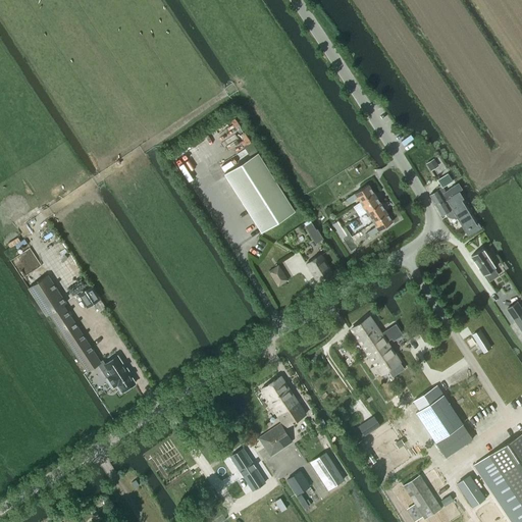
[(251,156),(257,153),(250,143),(244,146),(251,156)]
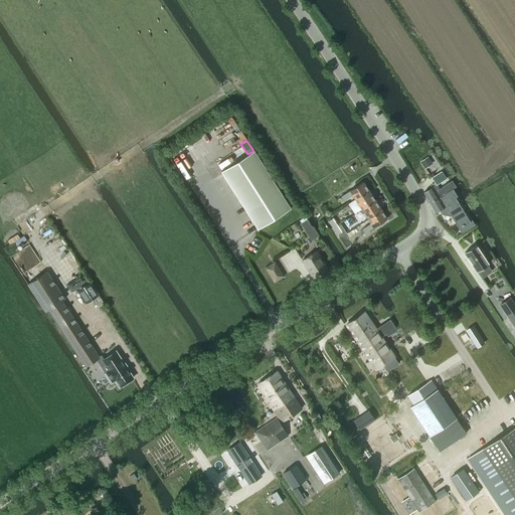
[(258,229),(290,208),(253,151),(247,154),(221,171),(258,229)]
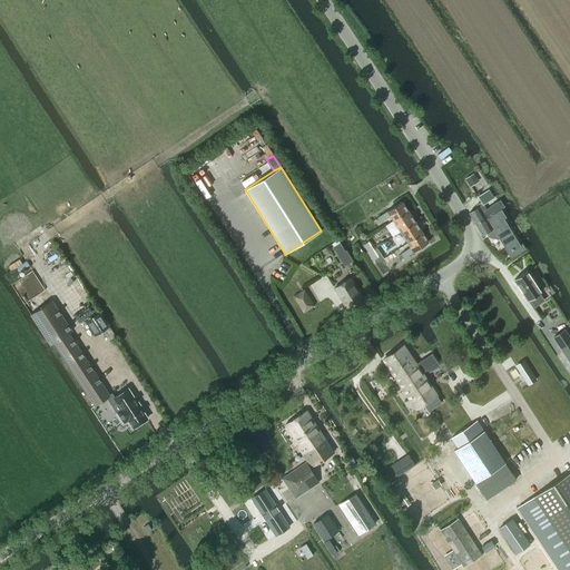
[(470,186),(479,180),(474,175),(473,173),(464,178),(467,180),(470,186)]
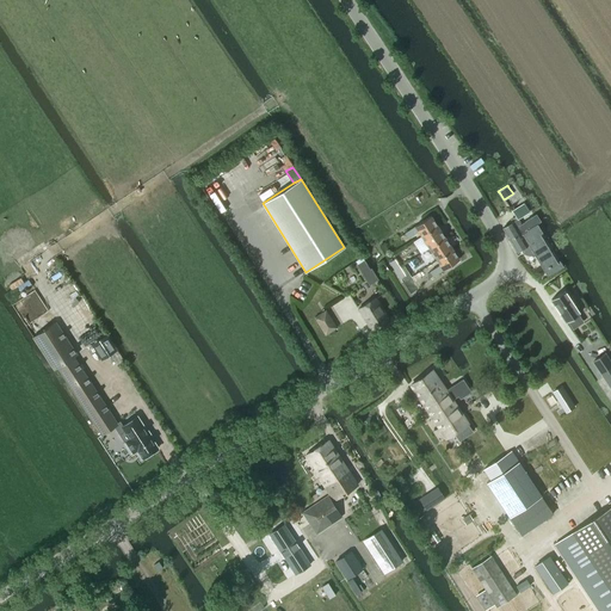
[(531,228),(536,224),(538,223),(541,222),(536,215),(525,221),(526,222),(522,224),(518,220),(529,213),(523,203),(511,211),(516,217),(510,221),(512,223),(503,229),(510,241),(519,235),(520,235),(525,233),(525,232),(531,228)]
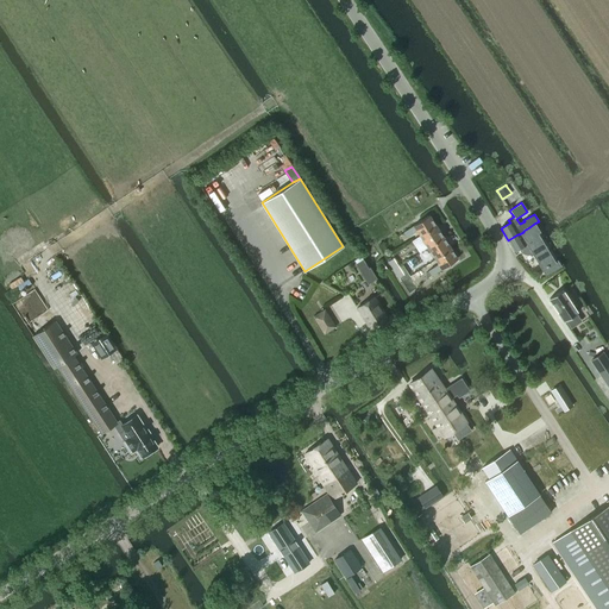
[(415,230),(420,237),(435,226),(428,215),(413,225),(413,226),(403,232),(406,237),(415,230)]
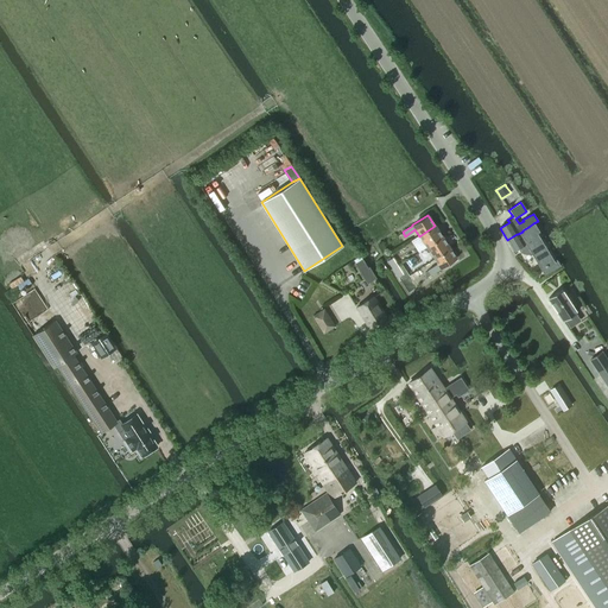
[(531,253),(532,252),(542,268),(545,276),(559,266),(556,260),(551,264),(549,259),(551,258),(544,247),(542,248),(533,234),(538,232),(533,223),(529,227),(523,230),(523,232),(518,234),(517,234),(507,240),(514,251),(520,247),(523,251),(521,252),(524,253),(525,253),(526,253),(529,253),(530,253),(531,253)]
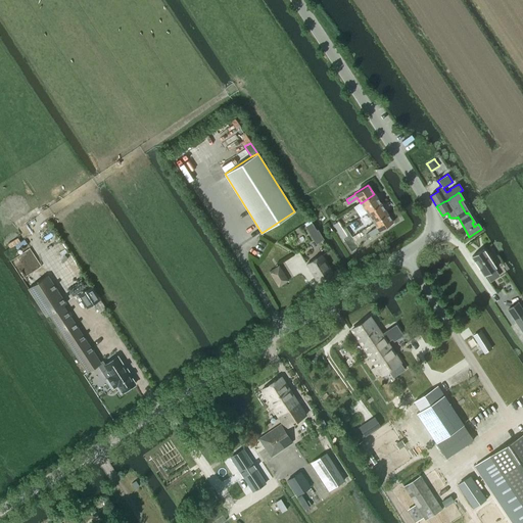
[(361,203),(367,212),(380,203),(374,194),(361,203)]
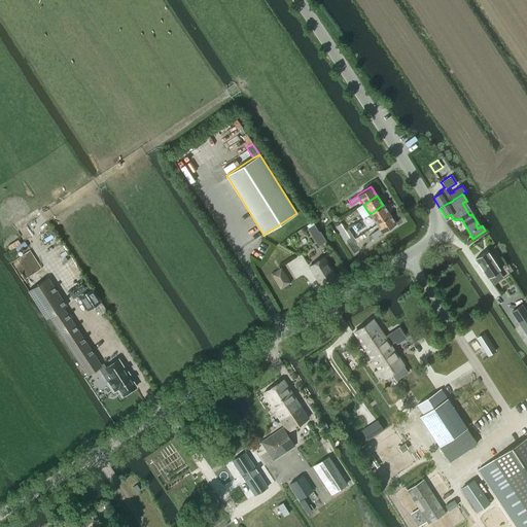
[(370,214),(376,223),(389,214),(383,205),(370,214)]
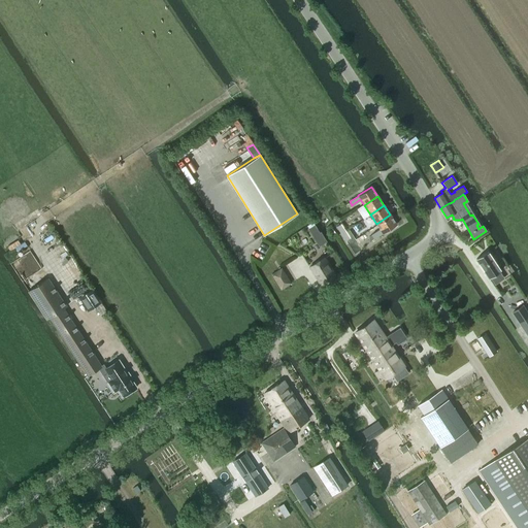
[(396,224),(390,215),(376,224),(380,229),(371,235),(373,238),(383,233),(396,224)]
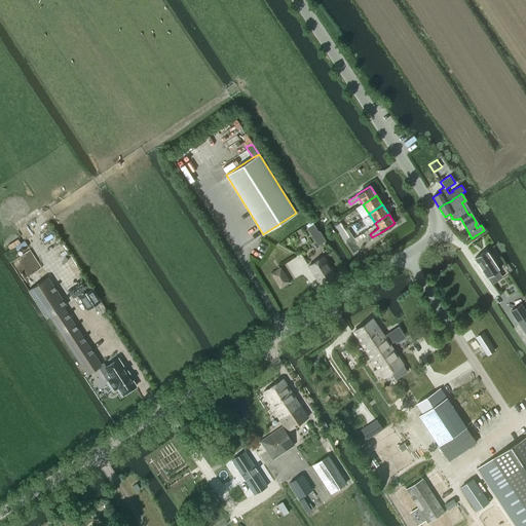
[(335,226),(339,233),(343,230),(339,223),(335,226)]
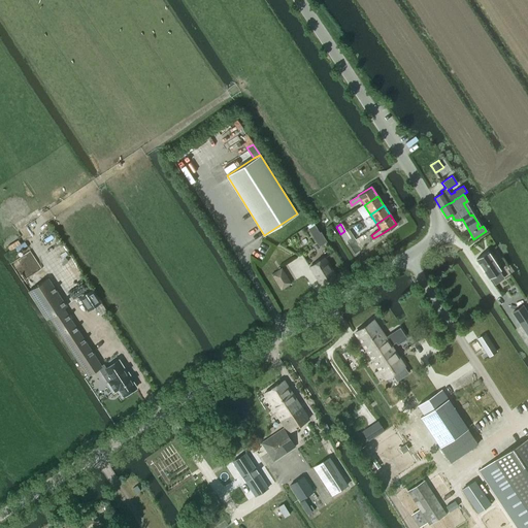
[(319,233),(315,225),(308,229),(319,246),(327,242),(321,232),(319,233)]
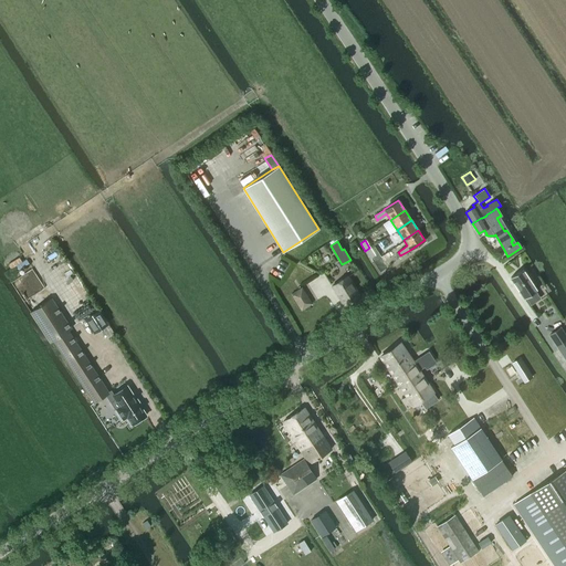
[(511,278),(524,299),(536,291),(533,286),(536,282),(530,278),(528,278),(523,270),(511,278)]
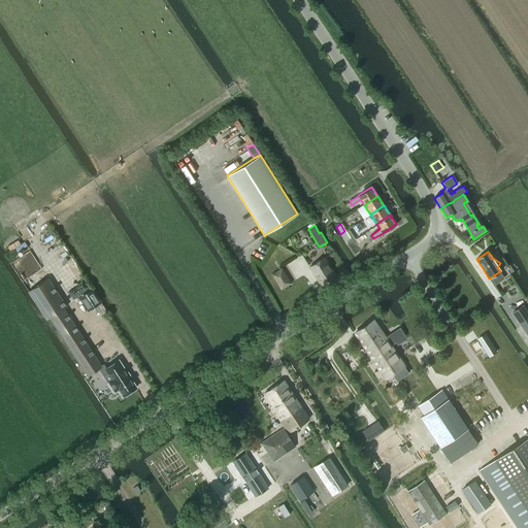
[(322,287),(336,277),(324,258),(308,267),(322,287)]
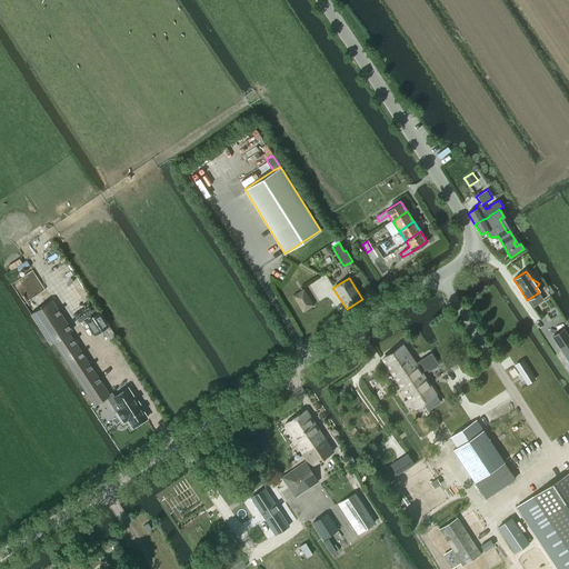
[(313,306),(303,289),(292,296),(302,312),(313,306)]
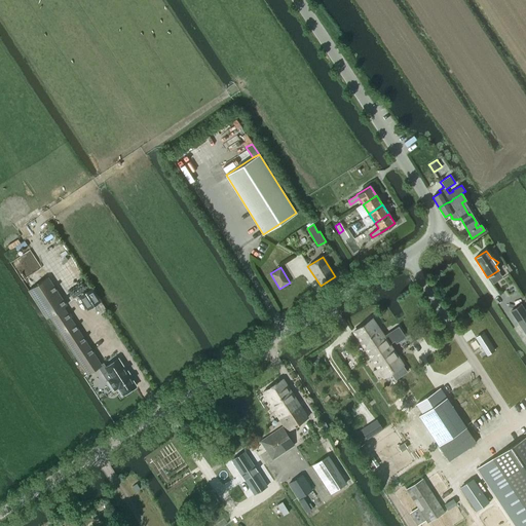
[(66,305),(47,277),(28,290),(46,318),(49,316),(86,375),(101,366),(63,307),(66,305)]
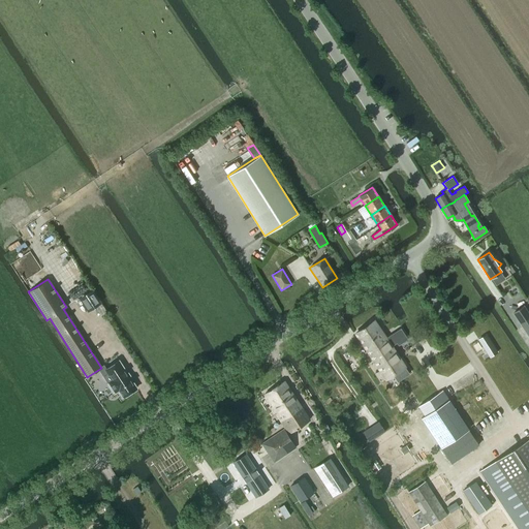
[(101,303),(93,289),(79,298),(88,312),(101,303)]
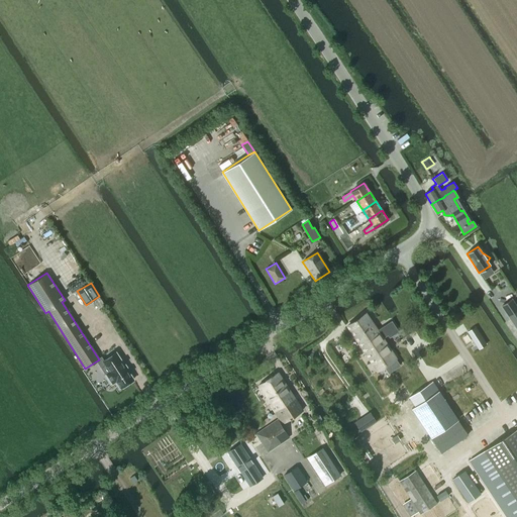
[(516,329),(516,306),(512,298),(501,306),(516,330),(516,329)]
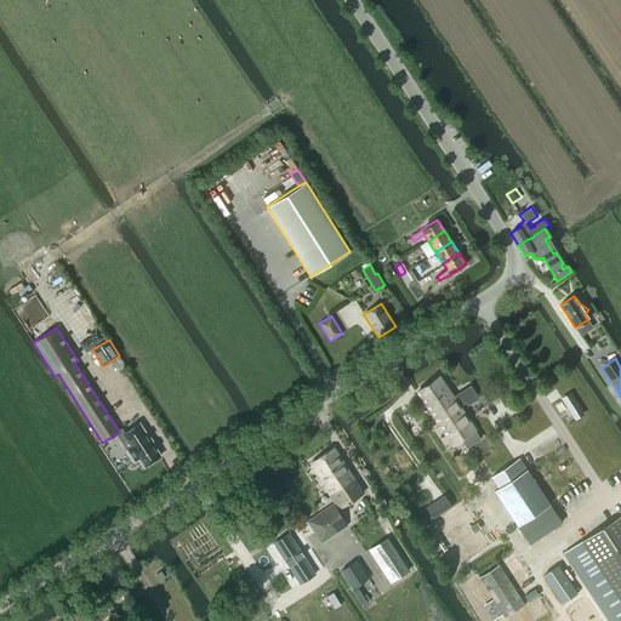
[(431,412),(454,397),(439,377),(417,392),(431,412)]
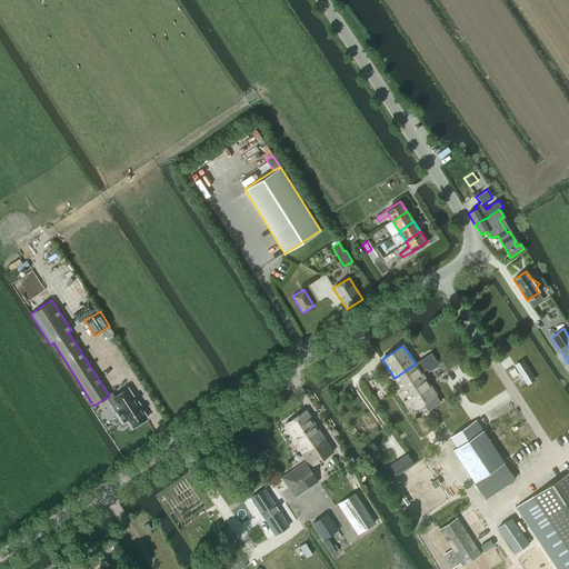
[(428,372),(438,366),(430,353),(416,363),(395,378),(415,409),(436,395),(421,372),(427,369),(428,372)]
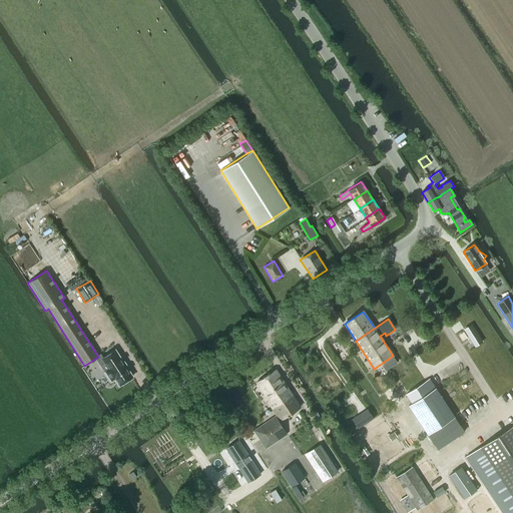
[(471,325),(464,330),(475,347),(482,342),(471,325)]
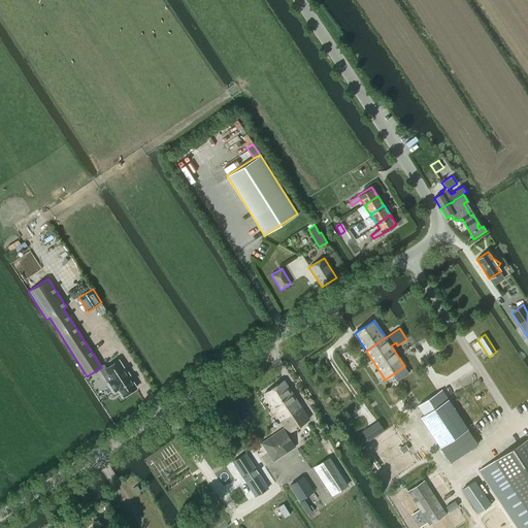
[(103,365),(101,366),(102,367),(99,368),(99,369),(104,376),(107,373),(111,380),(108,382),(114,392),(119,390),(123,396),(136,388),(119,360),(107,367),(105,368),(103,365)]
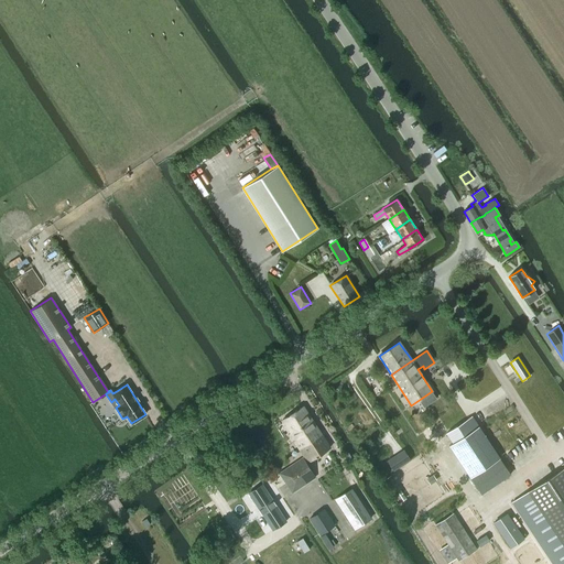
[(307,462),(328,447),(302,407),(282,420),(295,441),(294,442),(307,462)]
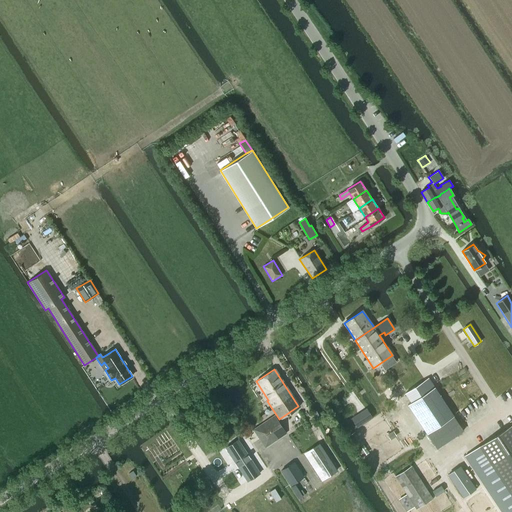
[(428,378),(405,394),(411,403),(408,405),(427,434),(453,416),(428,378)]
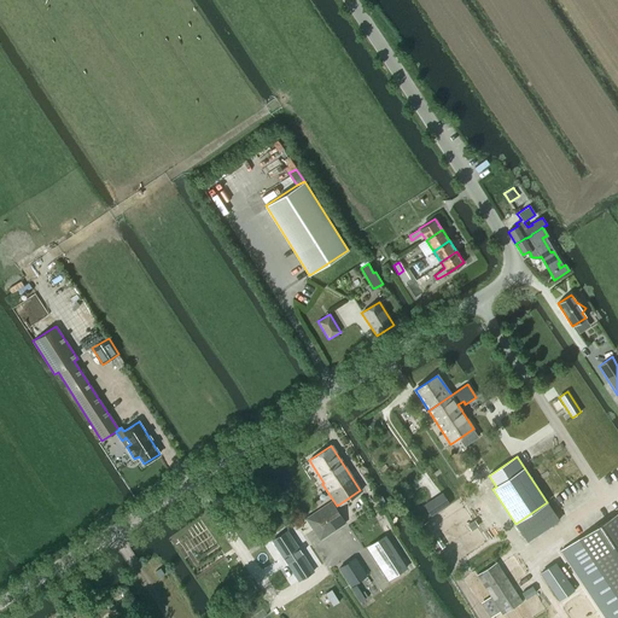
[(444,508),(436,497),(424,505),(431,517),(444,508)]
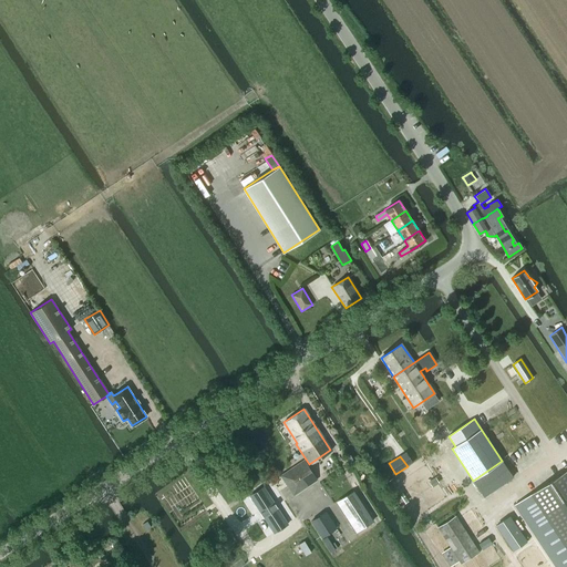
[(292,494),(316,480),(302,461),(280,475),(292,494)]
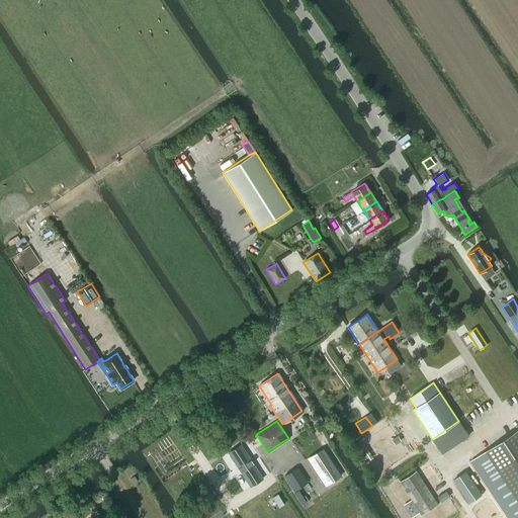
[(509,517),(517,517),(517,429),(485,451),(487,455),(475,464),(471,460),(509,517)]
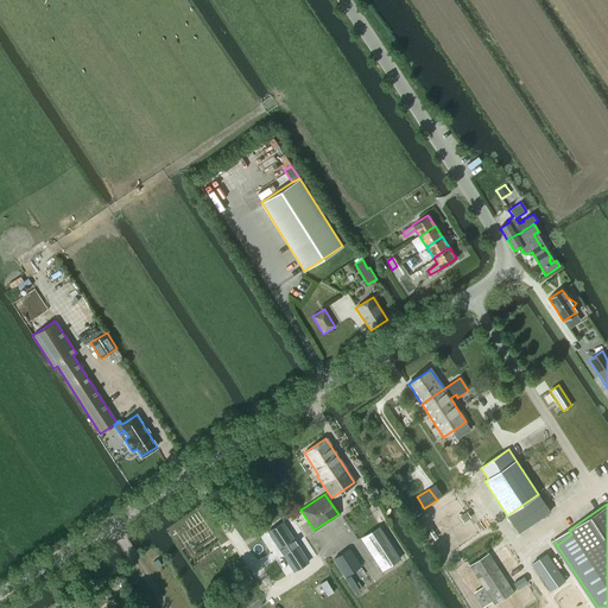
[(293,571),(309,562),(306,558),(283,523),(267,532),(268,532),(291,568),(293,571)]
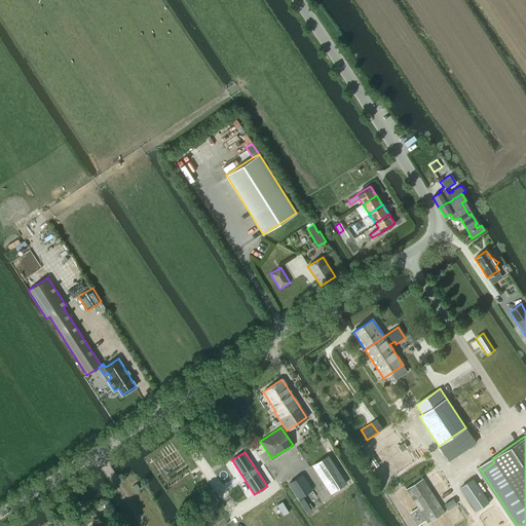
[(341,476),(328,455),(315,463),(329,484),(341,476)]
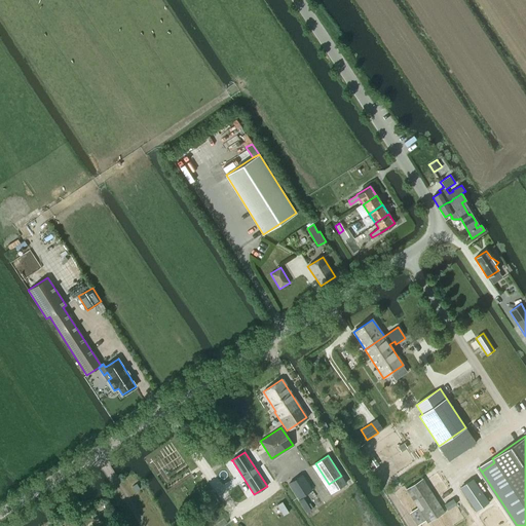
[(302,474),(288,483),(298,499),(312,490),(302,474)]
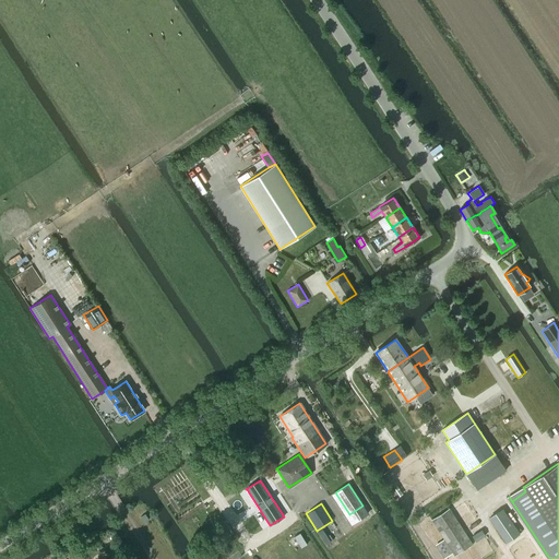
[(506,543),(519,534),(502,510),(489,519),(506,543)]
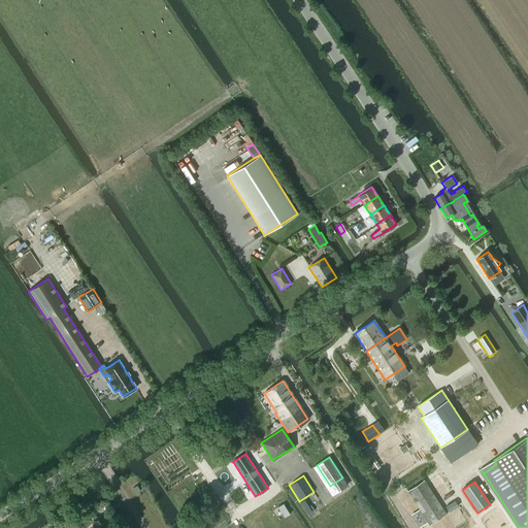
[(462,512),(456,501),(450,505),(456,515),(462,512)]
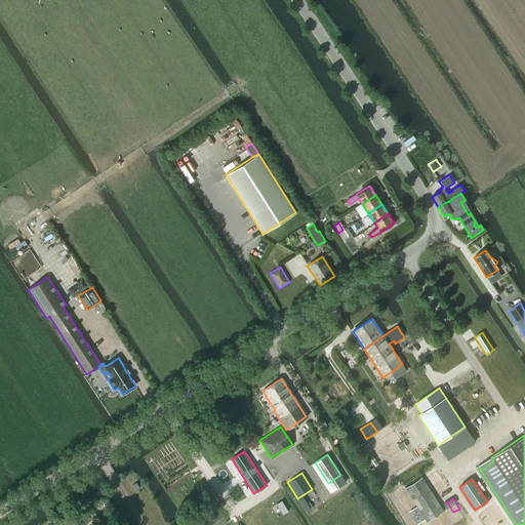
[(218,524),(227,520),(219,512),(200,524),(218,524)]
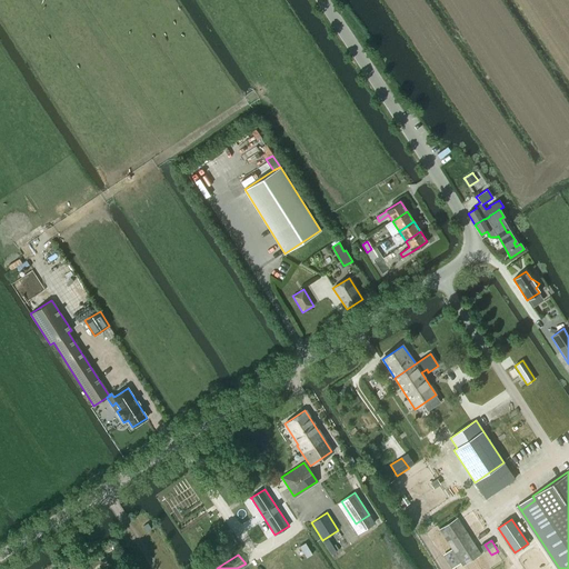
[(107,568),(113,565),(109,556),(102,559),(107,568)]
